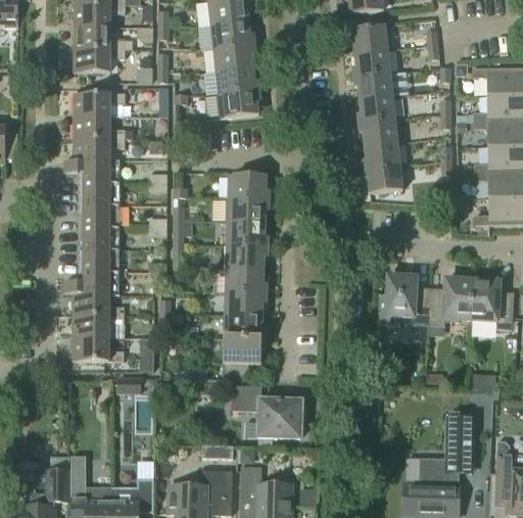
[(0,0),(0,21),(5,22),(5,27),(18,27),(19,0),(0,0)]
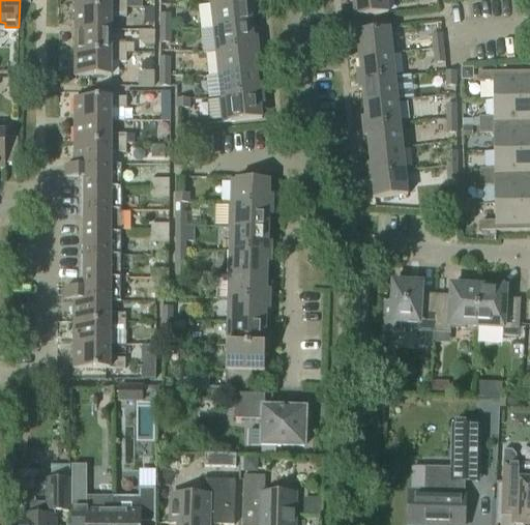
[(219,0),(211,1),(213,24),(252,20),(251,6),(254,5),(253,0),(219,0)]
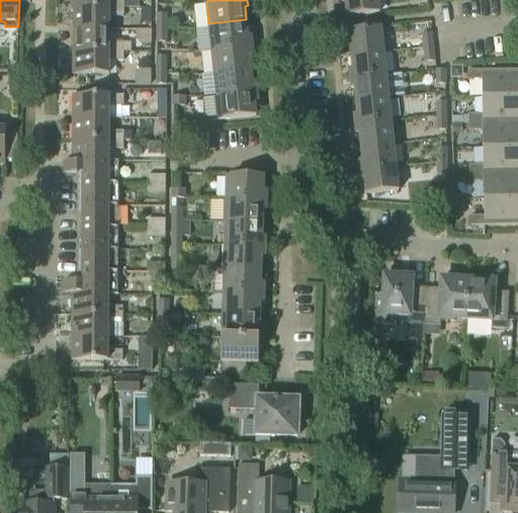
[(345,0),(346,13),(379,9),(378,0),(345,0)]
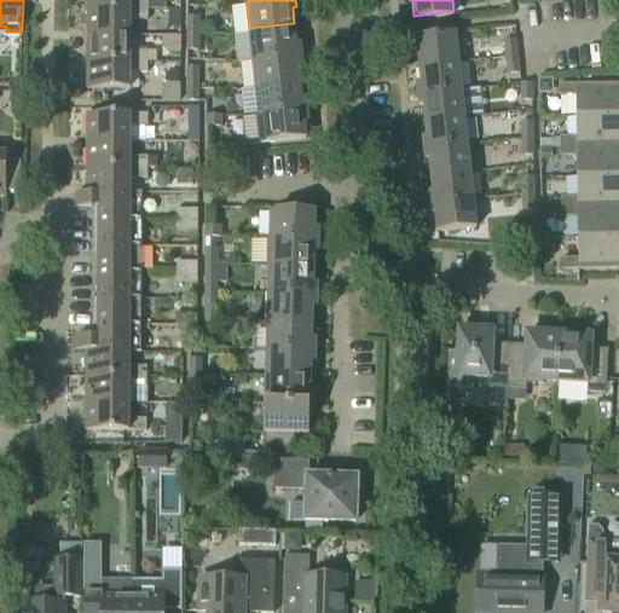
[(86,5),(86,32),(129,32),(129,16),(146,16),(146,5),(86,5)]
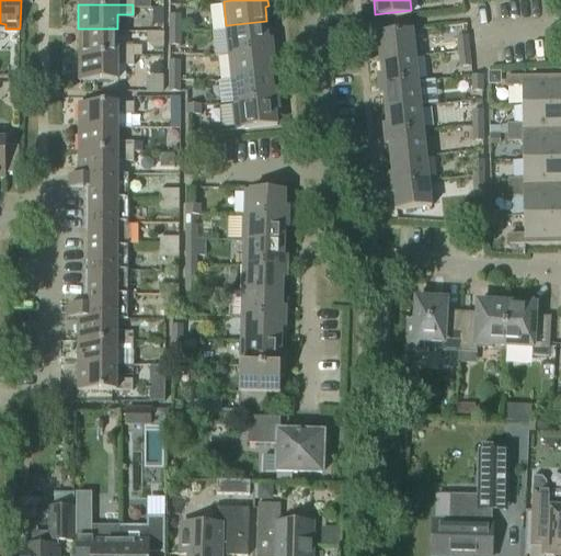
[(170,11),(170,26),(180,26),(180,11),(170,11)]
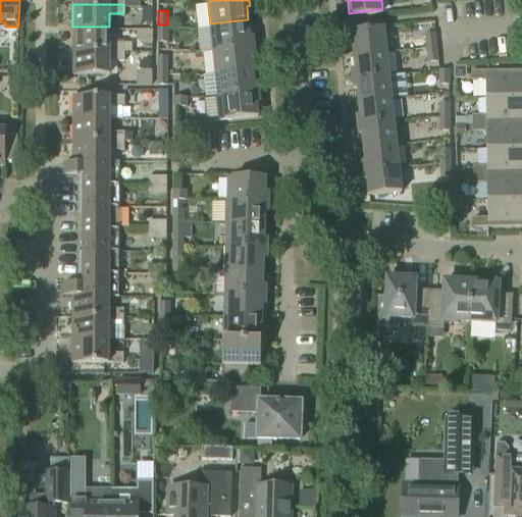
[(248,19),(210,23),(212,47),(254,42),(253,33),(249,33),(248,19)]
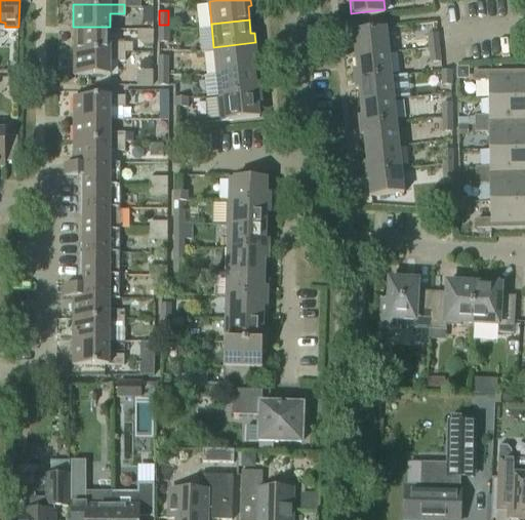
[(168,25),(159,25),(159,39),(168,39),(168,25)]
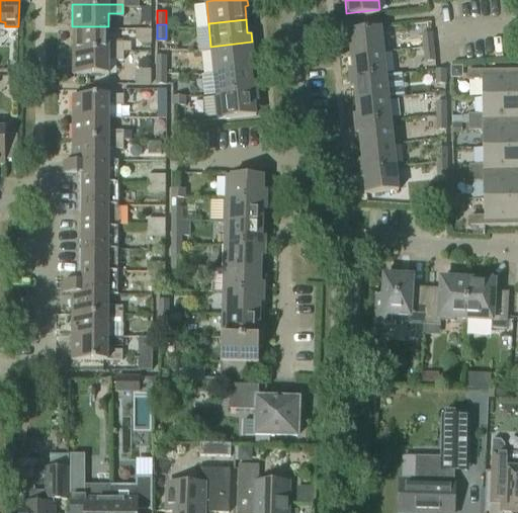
[(351,52),(383,49),(380,24),(344,28),(346,38),(349,38),(351,52)]
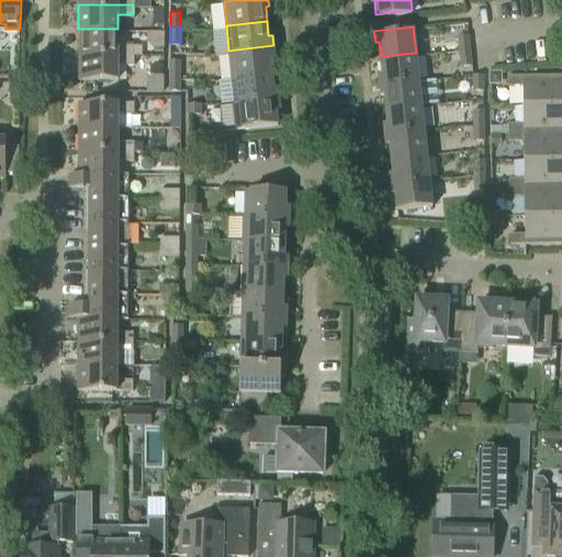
[(117,29),(78,29),(78,53),(133,53),(133,43),(117,43),(117,29)]
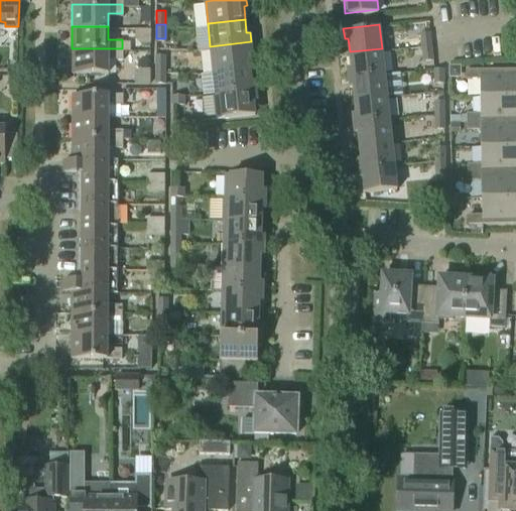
[(150,42),(150,27),(136,27),(136,36),(141,42),(150,42)]
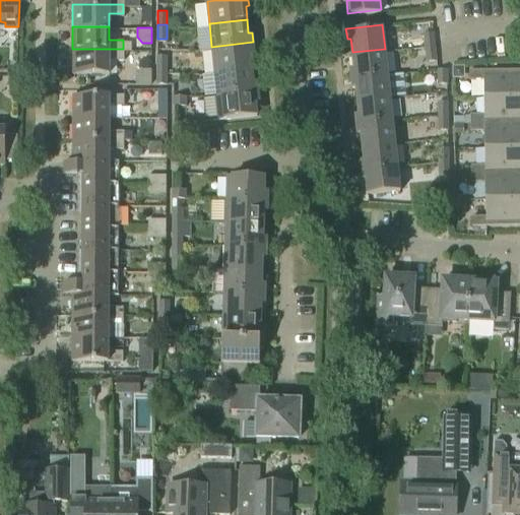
[(426,44),(435,43),(433,28),(424,29),(426,44)]
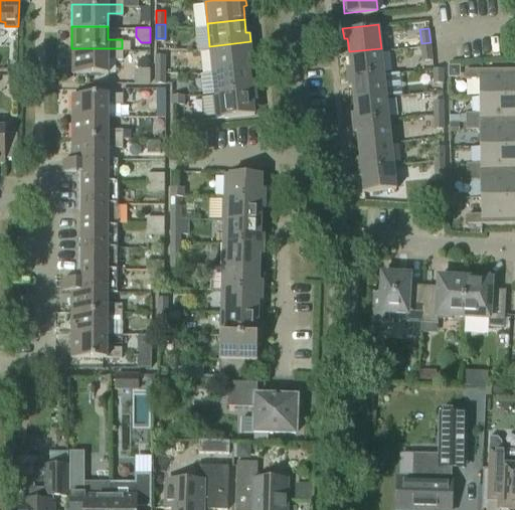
[(250,41),(209,46),(212,68),(249,65),(247,51),(251,51),(250,41)]
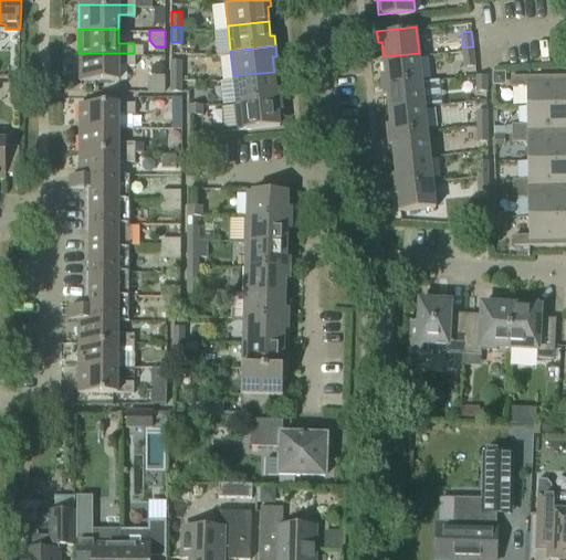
[(473,46),(463,48),(464,63),(474,62),(473,46)]
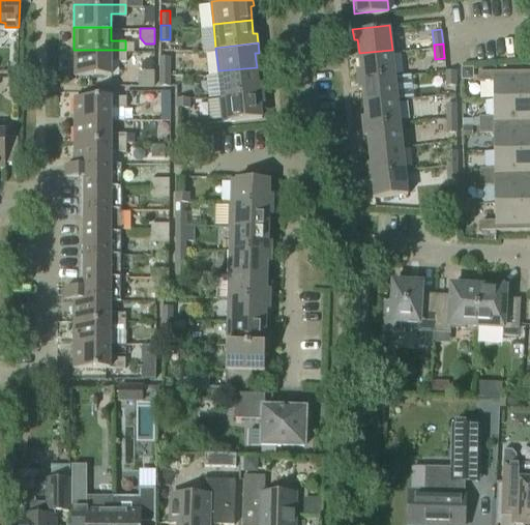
[(125,50),(74,50),(74,73),(111,73),(111,58),(125,58),(125,50)]
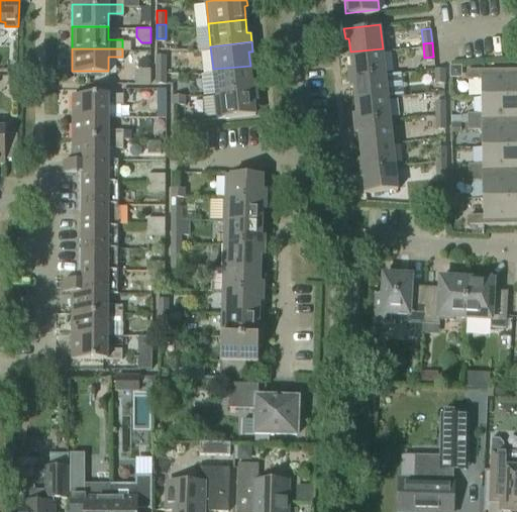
[(383,48),(350,52),(351,65),(347,66),(348,75),(385,71),(383,48)]
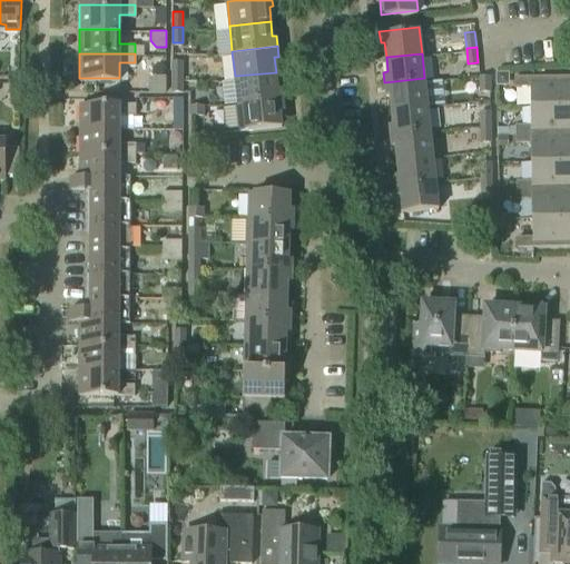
[(173,58),(172,73),(183,73),(183,58),(173,58)]
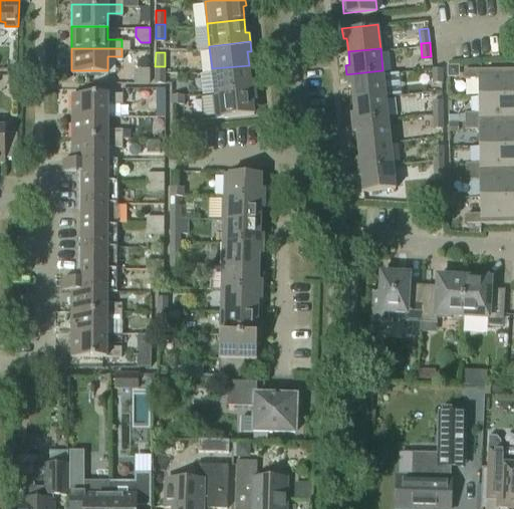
[(448,58),(448,65),(448,70),(459,70),(459,57),(448,58)]
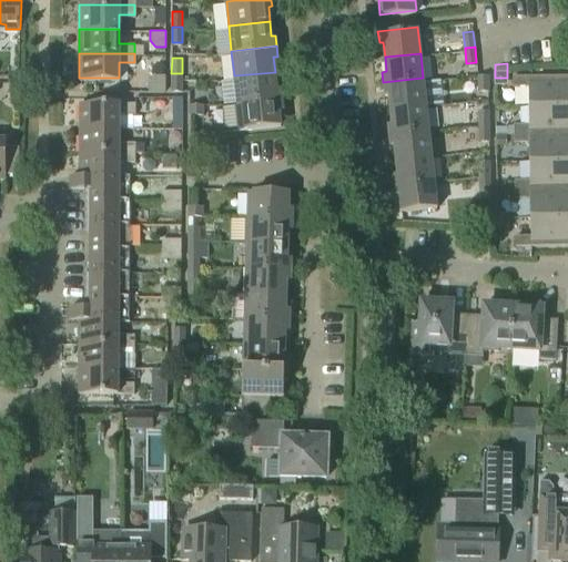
[(148,82),(148,88),(164,89),(164,73),(154,72),(148,82)]
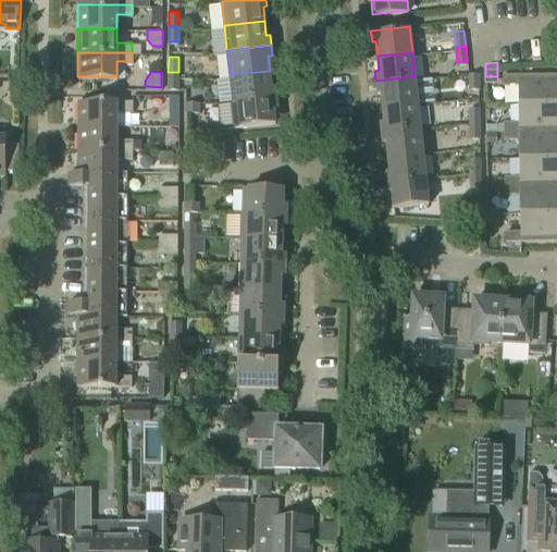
[(271,85),(270,71),(230,74),(232,99),(276,95),(275,84),(271,85)]
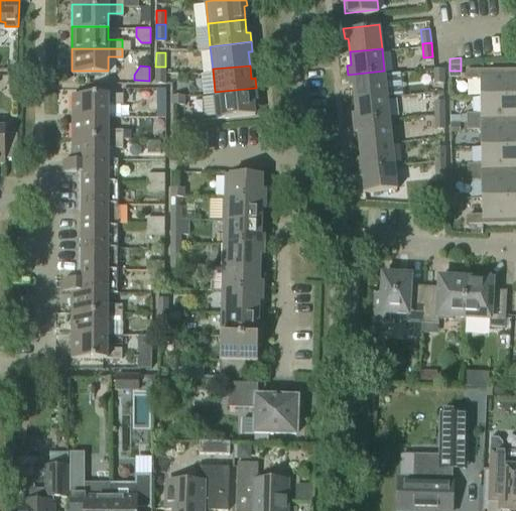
[(434,80),(443,80),(443,66),(434,66),(434,80)]
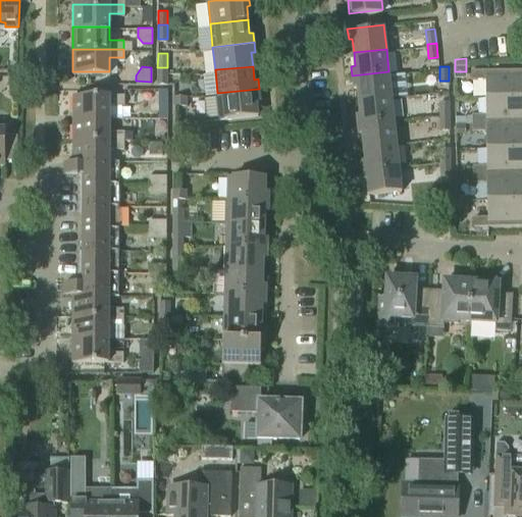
[(485,94),(521,93),(521,66),(471,67),(471,76),(485,76),(485,94)]
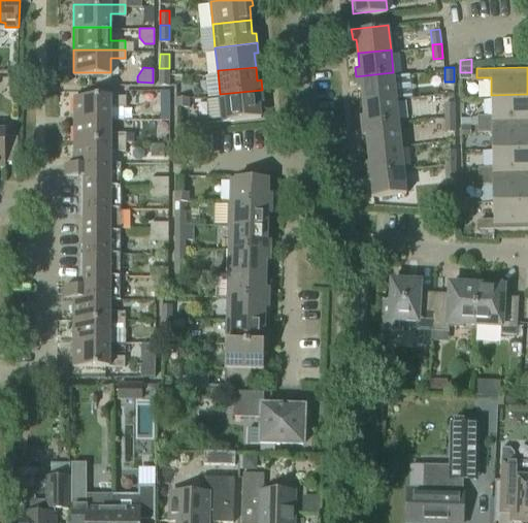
[(169,68),(159,68),(159,82),(169,82),(169,68)]
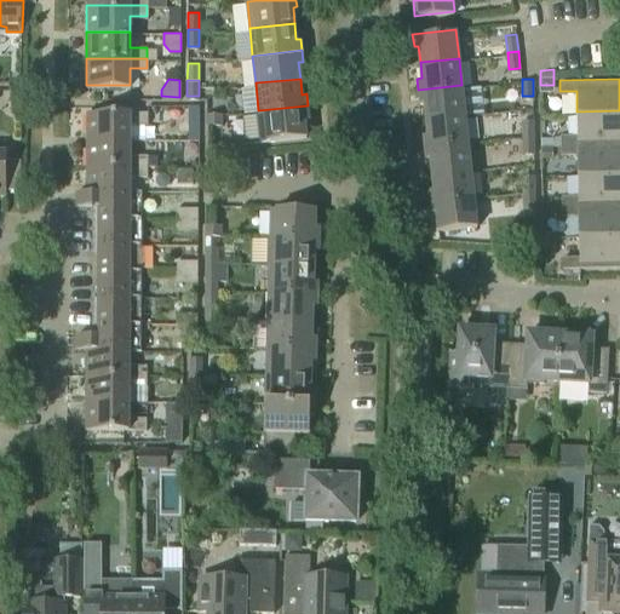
[(465,113),(461,85),(418,90),(419,101),(424,101),(425,116),(465,113)]
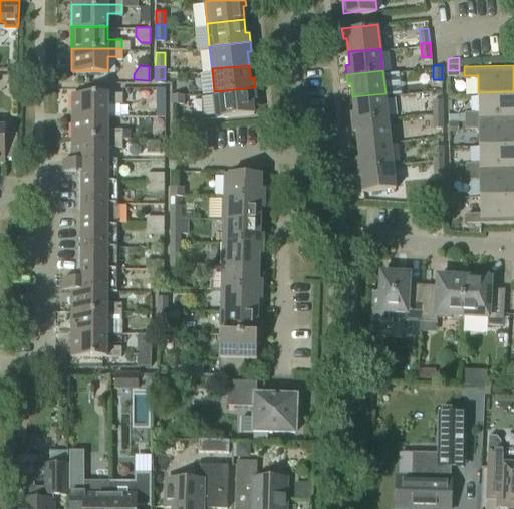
[(256,96),(255,87),(214,91),(217,115),(254,111),(252,97),(256,96)]
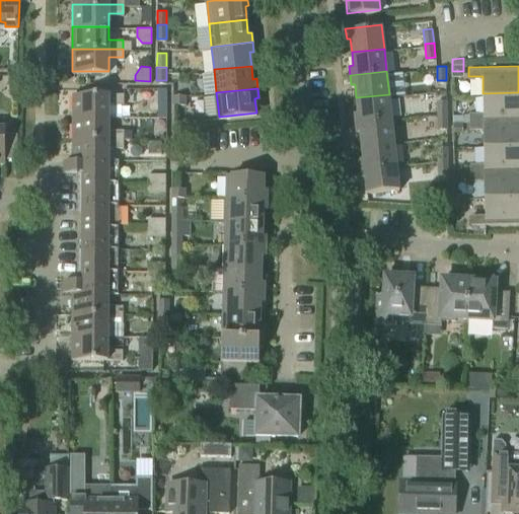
[(73,91),(73,114),(109,115),(109,101),(124,101),(124,91),(73,91)]
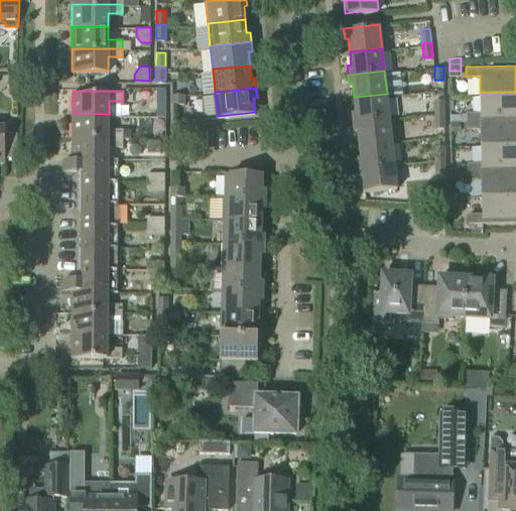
[(515,92),(480,93),(481,110),(467,110),(467,118),(515,117),(515,92)]
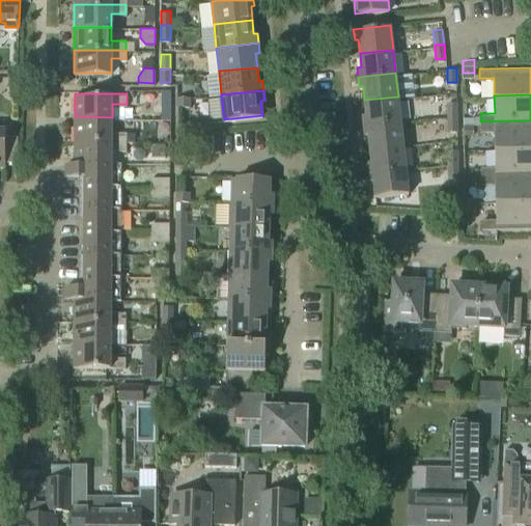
[(176,95),(176,105),(190,105),(190,95),(176,95)]
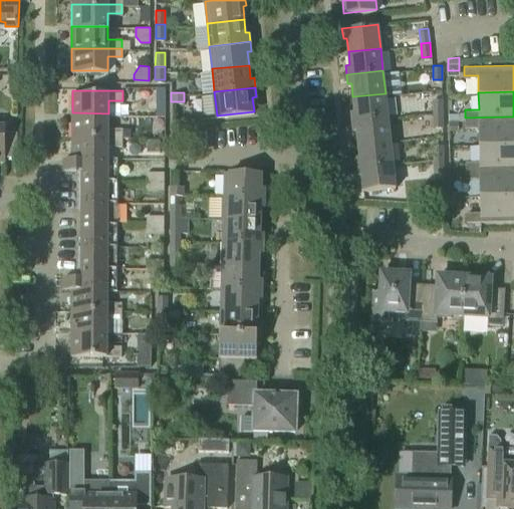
[(165,111),(165,93),(156,93),(156,111),(165,111)]
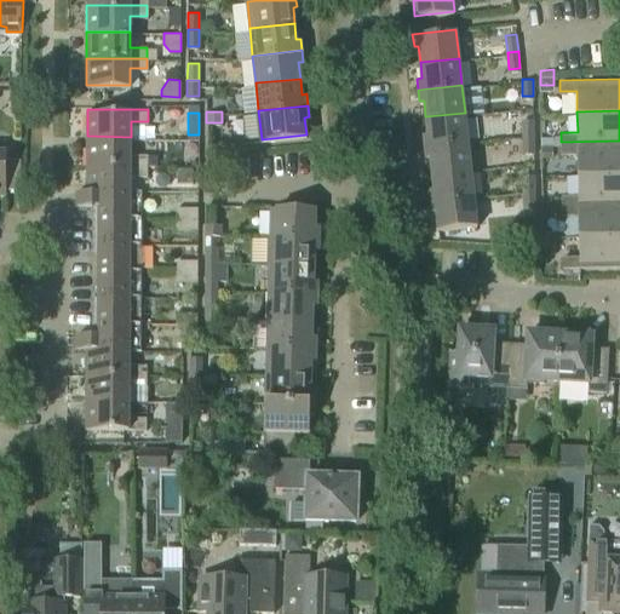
[(465,113),(425,116),(428,133),(423,133),(424,144),(468,141),(465,113)]
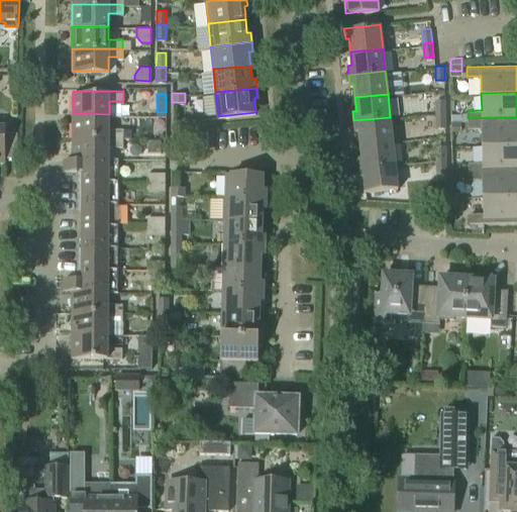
[(435,112),(444,112),(444,98),(435,98),(435,112)]
